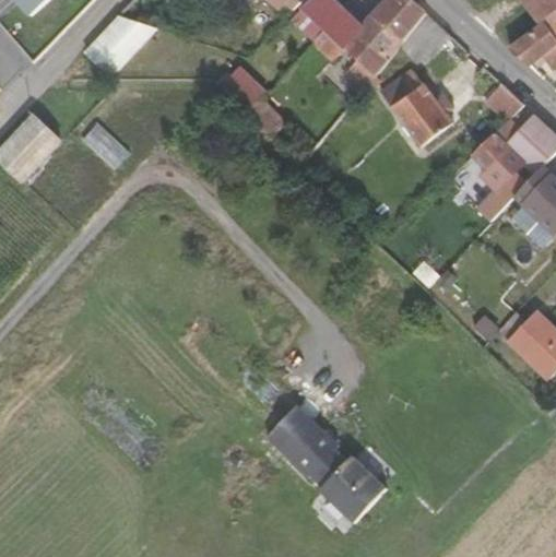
[(18,0),(30,13),(45,0),(18,0)]
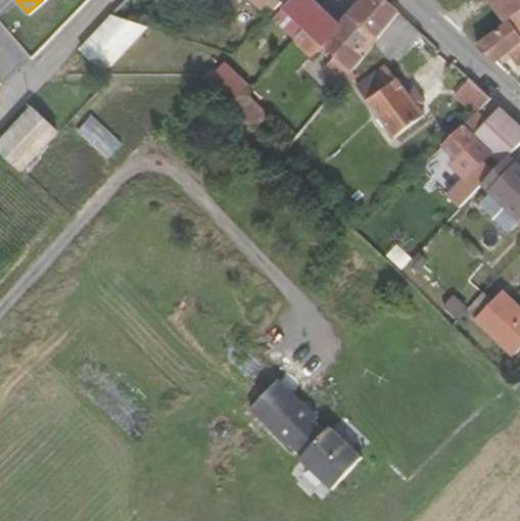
[(261,0),(273,9),(281,0),(261,0)]
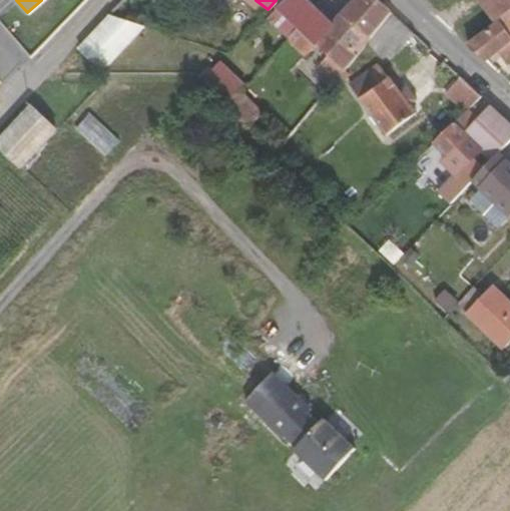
[(314,43),(317,45),(335,24),(334,23),(332,20),(309,0),(285,0),(278,6),(277,7),(297,26),(314,43)]
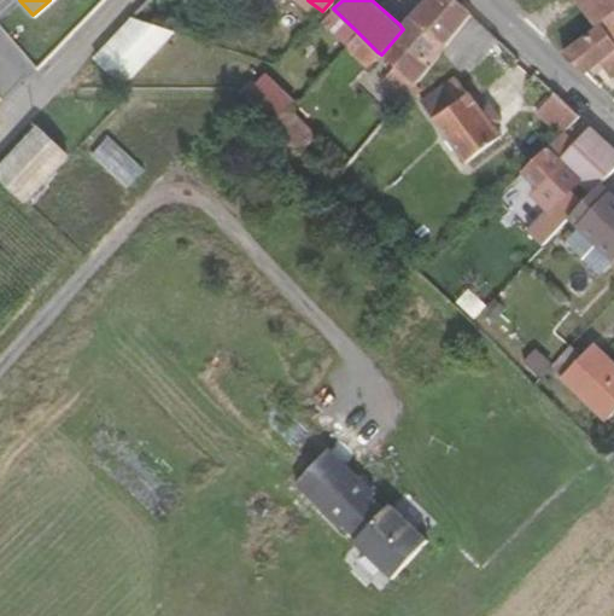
[(403,29),(381,54),(413,83),(438,52),(469,15),(468,12),(454,0),(427,0),(424,5),(411,17),(408,16),(399,24),(402,28),(403,29)]
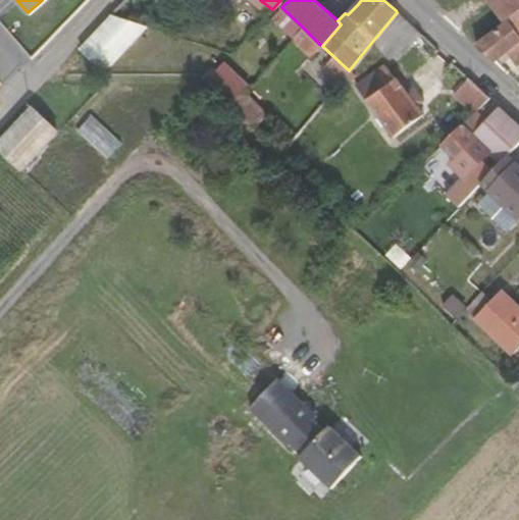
[(487,0),(503,20),(518,8),(518,0),(487,0)]
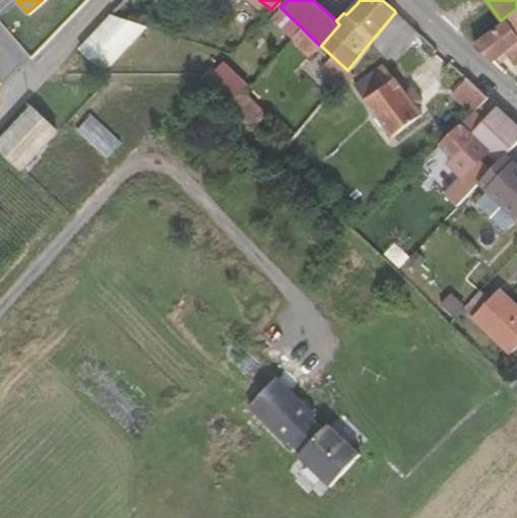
[(516,8),(501,20),(471,42),(476,47),(492,61),(505,51),(513,62),(516,59),(516,8)]
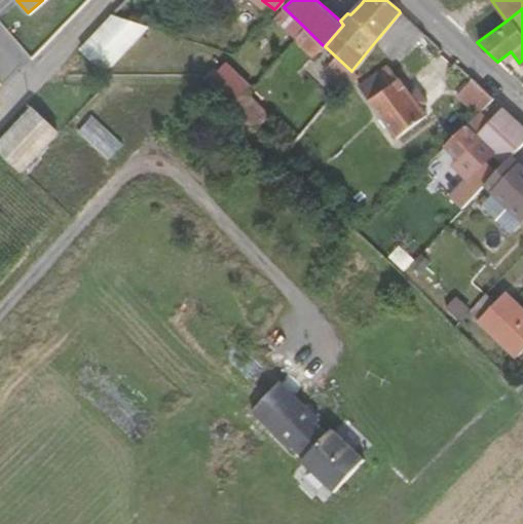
[(405,54),(423,34),(400,12),(373,44),(390,60),(399,49),(405,54)]
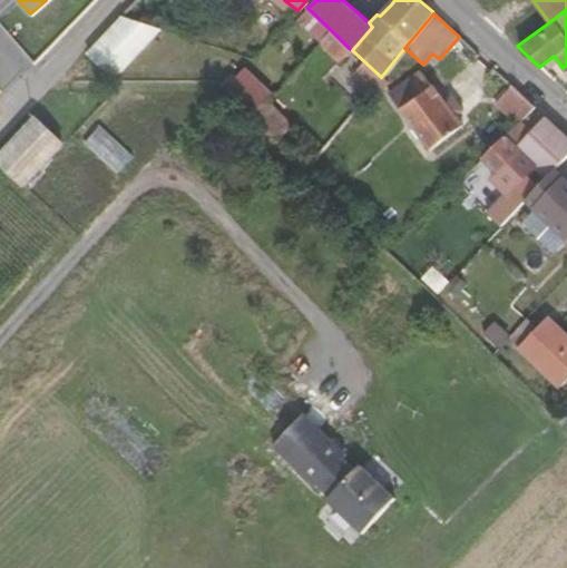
[(114,71),(156,28),(121,17),(93,48),(90,50),(111,70),(114,71)]
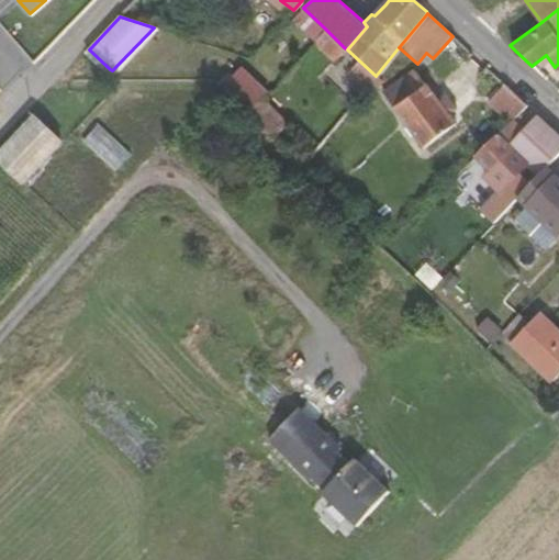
[(344,47),(325,29),(321,34),(312,43),(332,60),(344,47)]
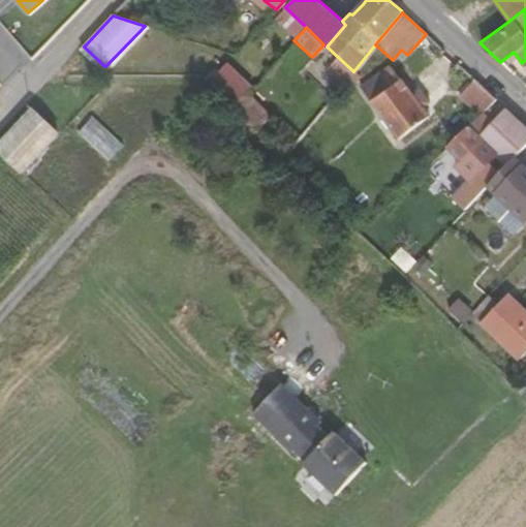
[(367,99),(396,137),(428,116),(422,106),(428,101),(415,85),(409,91),(400,79),(397,80),(387,65),(359,84),(367,99)]
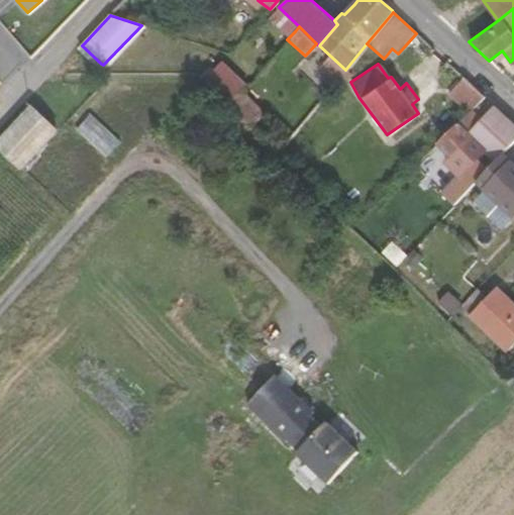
[(206,79),(205,82),(218,93),(227,103),(241,88),(244,84),(221,65),(206,79)]
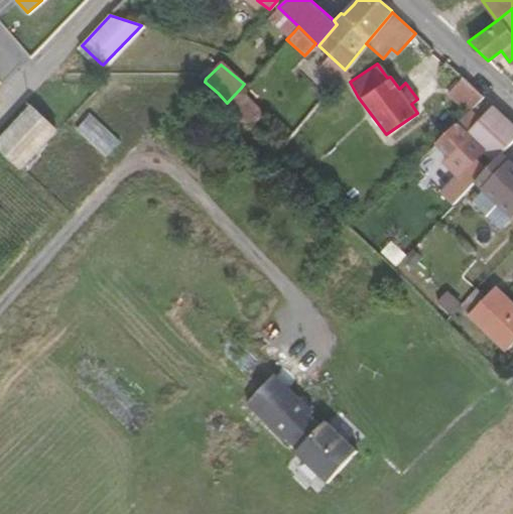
[(456,99),(466,110),(467,109),(482,96),(467,81),(464,79),(456,86),(461,93),(456,99)]
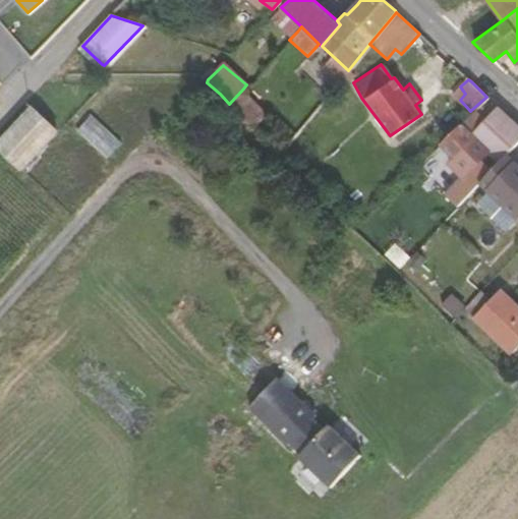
[(265,112),(243,89),(229,104),(235,109),(249,124),(265,112)]
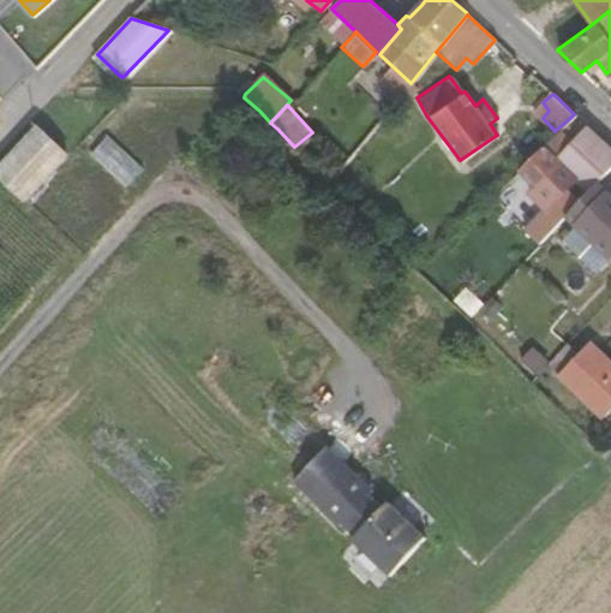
[(67,155),(34,123),(0,160),(0,179),(24,202),(67,155)]
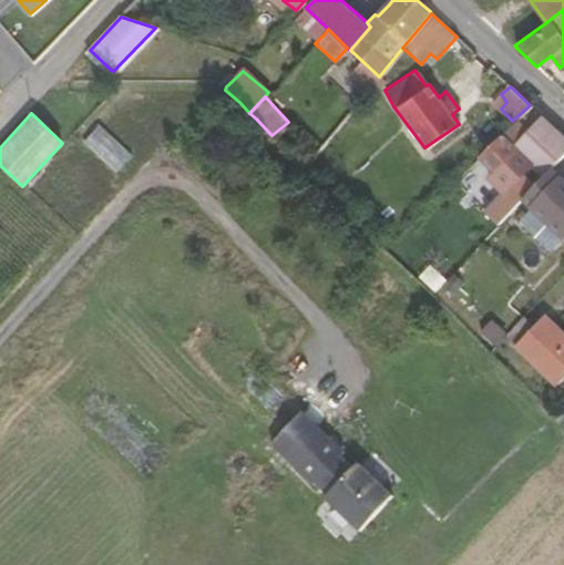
[(541,115),(526,131),(522,136),(514,144),(520,151),(518,154),(529,166),(541,176),(563,152),(563,135),(545,120),(541,115)]
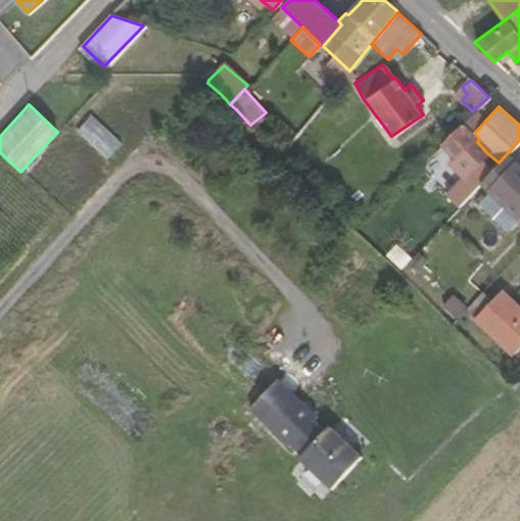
[(485,121),(473,110),(472,111),(469,114),(481,126),(485,121)]
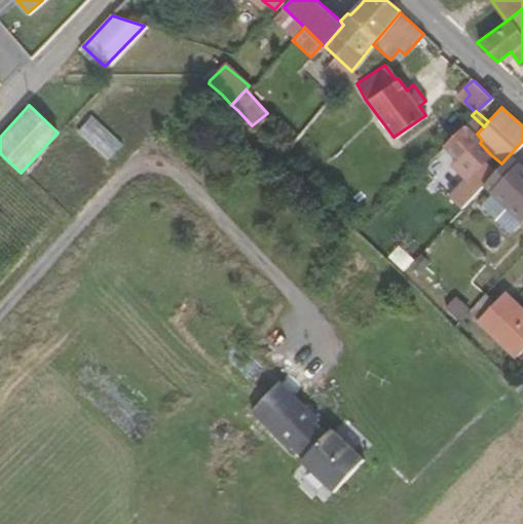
[(293,142),(267,113),(252,125),(281,155),(293,142)]
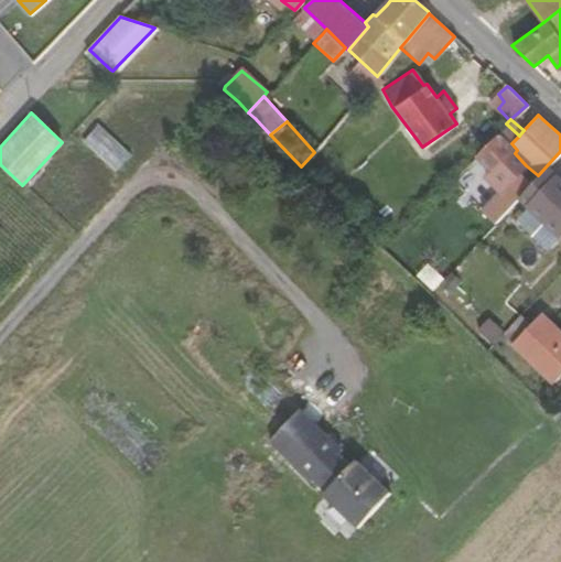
[(83,140),(117,165),(130,149),(95,123),(83,140)]
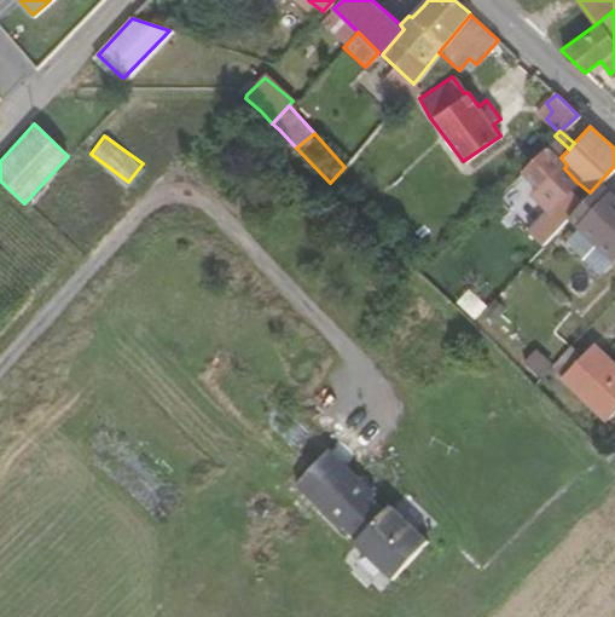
[(549,212),(576,182),(564,168),(567,165),(561,157),(569,149),(555,136),(518,172),(534,188),(531,194),(549,212)]
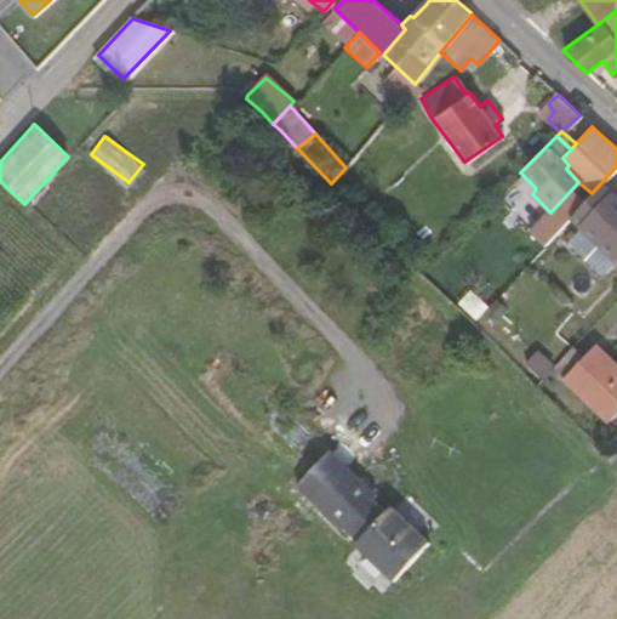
[(571,217),(615,259),(616,256),(616,197),(604,183),(571,217)]
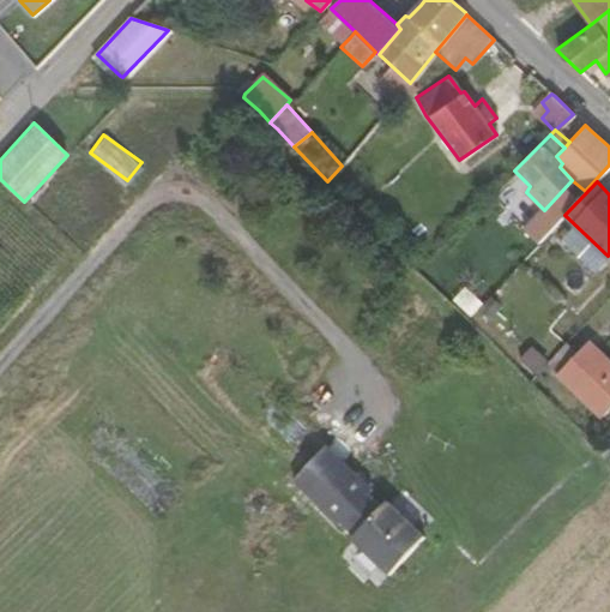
[(577,352),(565,342),(544,364),(601,415),(609,406),(609,364),(587,342),(577,352)]
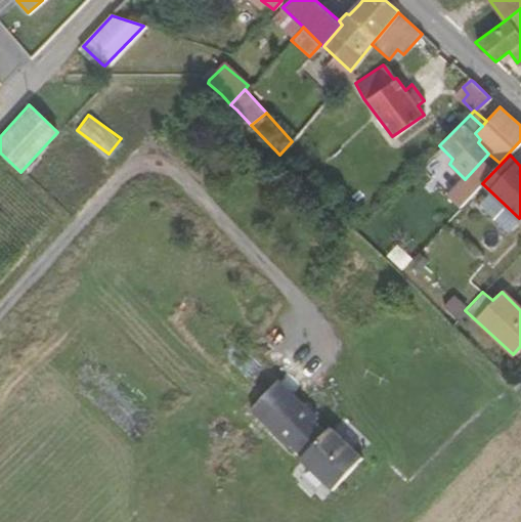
[(247,402),(268,425),(298,395),(276,374),(247,402)]
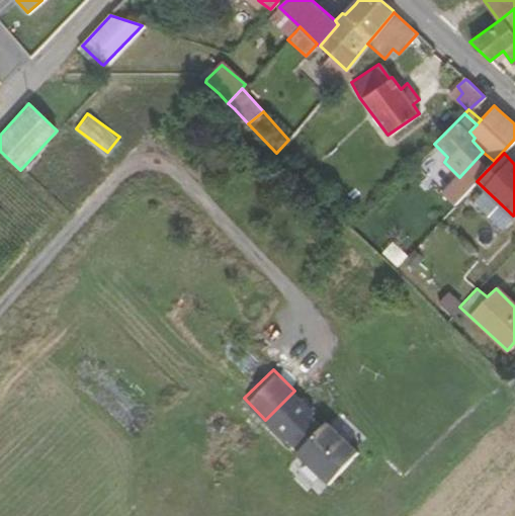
[(323,480),(354,449),(323,418),(319,422),(308,411),(311,407),(294,391),(265,420),(282,436),(283,434),(294,446),(292,448),(323,480)]
